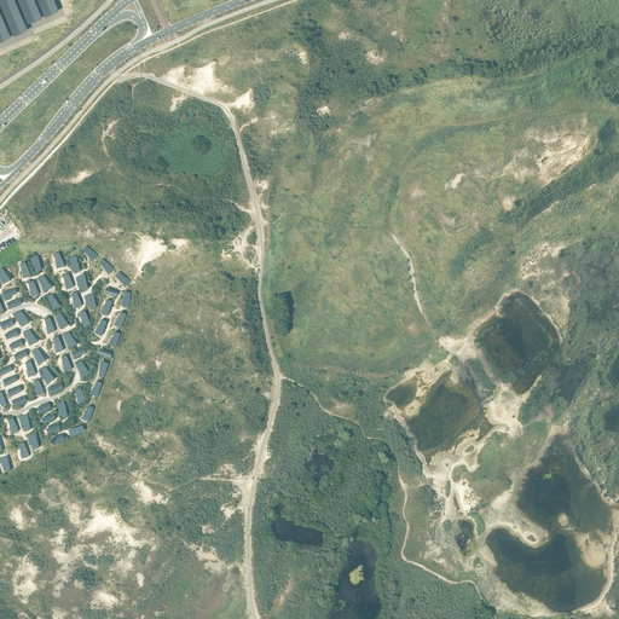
[(86,246),(82,249),(94,259),(98,255),(86,246)]
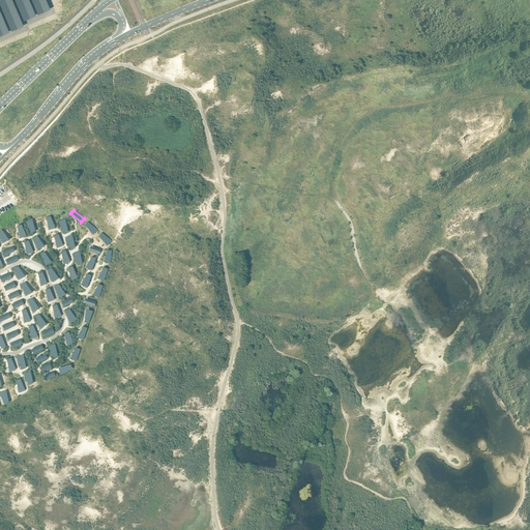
[(50,215),(46,217),(51,229),(55,228),(50,215)]
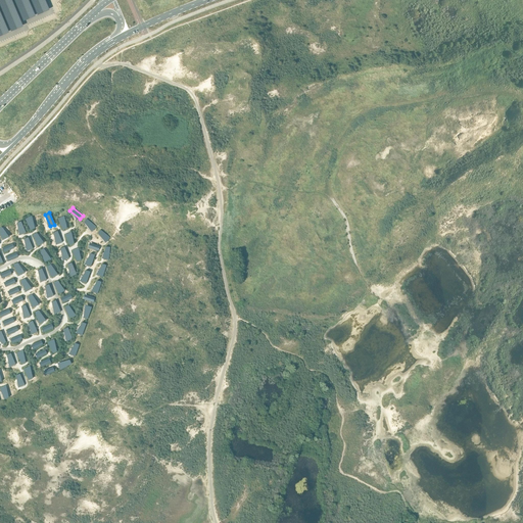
[(30,217),(26,219),(31,230),(35,229),(30,217)]
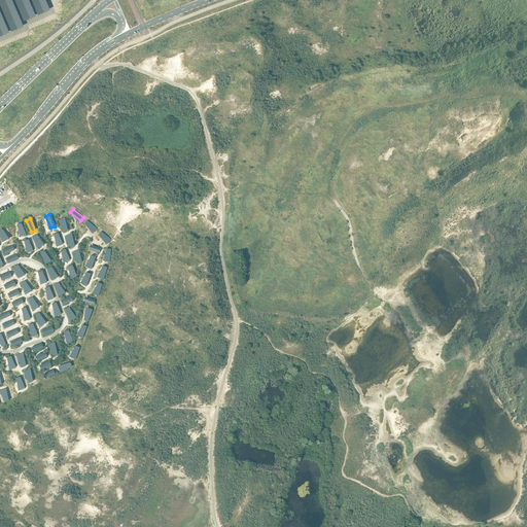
[(62,218),(58,220),(63,232),(67,230),(62,218)]
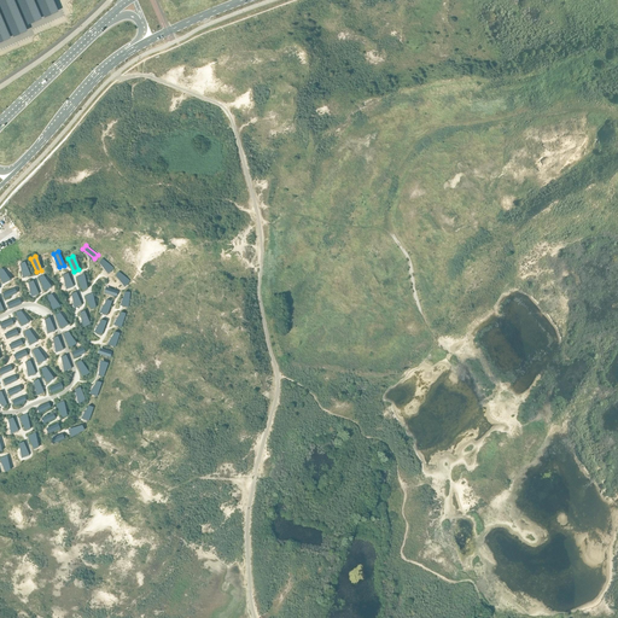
[(103,258),(99,262),(110,272),(114,267),(103,258)]
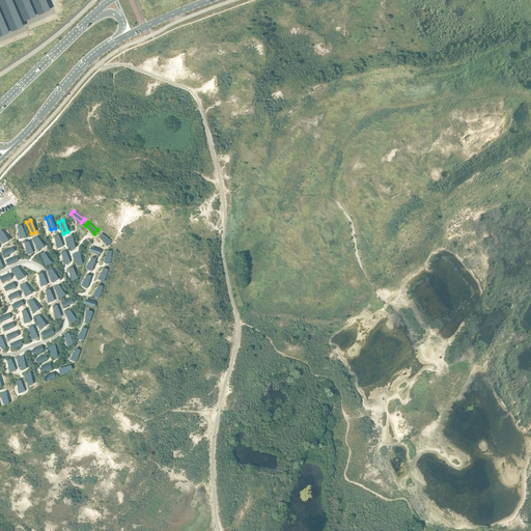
[(21,224),(17,226),(22,239),(26,236),(21,224)]
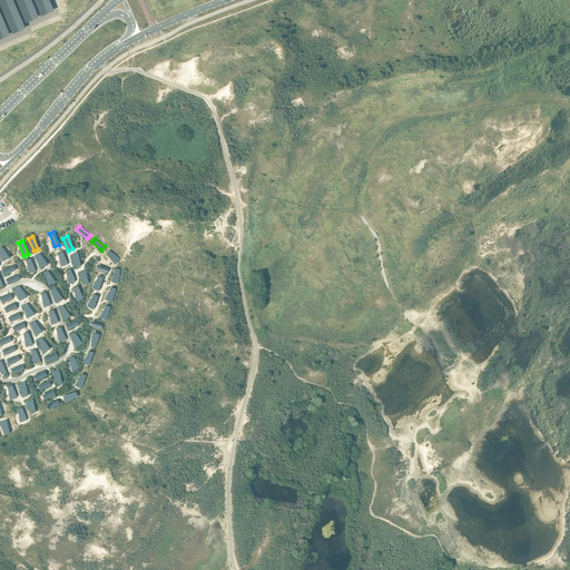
[(109,251),(106,254),(117,263),(120,258),(109,251)]
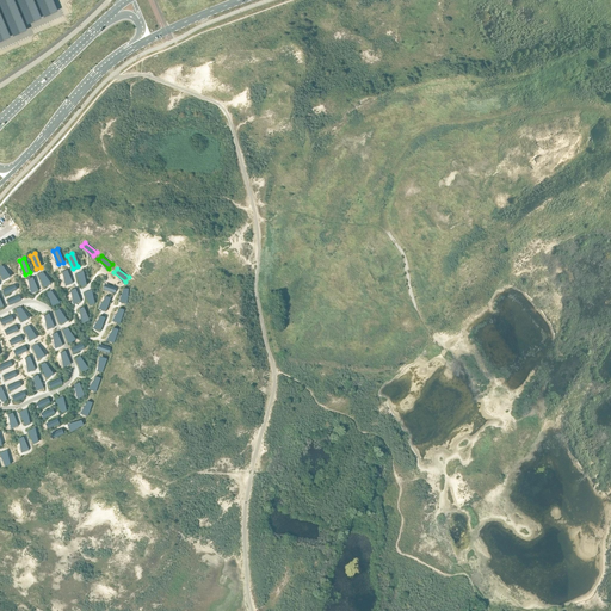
[(67,270),(62,271),(68,285),(73,283),(67,270)]
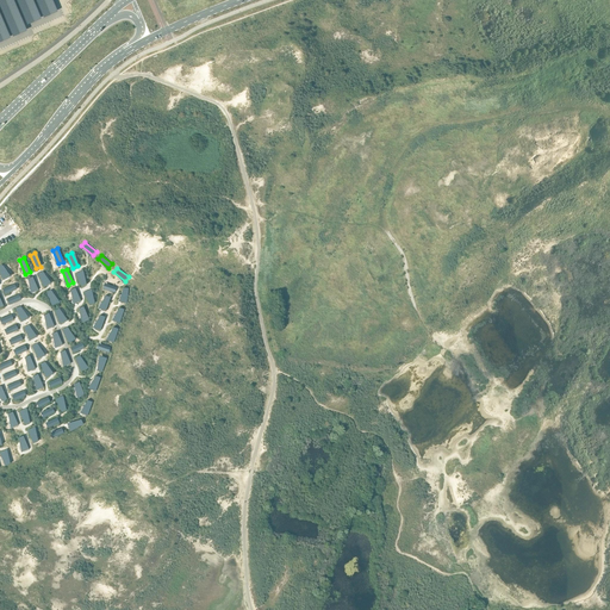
[(42,272),(37,274),(43,287),(49,285),(42,272)]
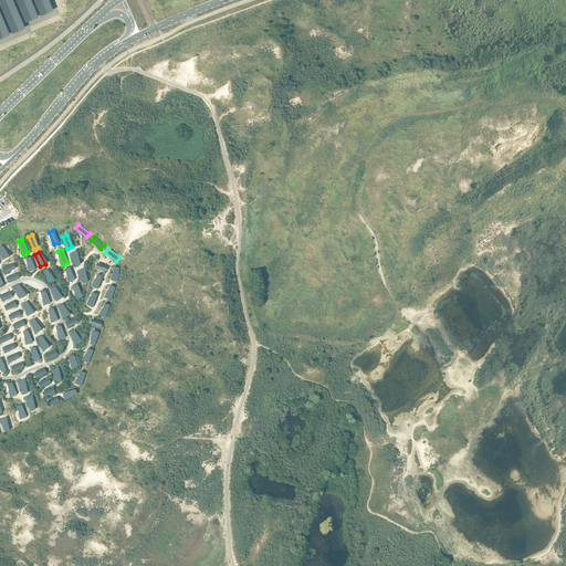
[(74,252),(70,253),(75,266),(80,264),(74,252)]
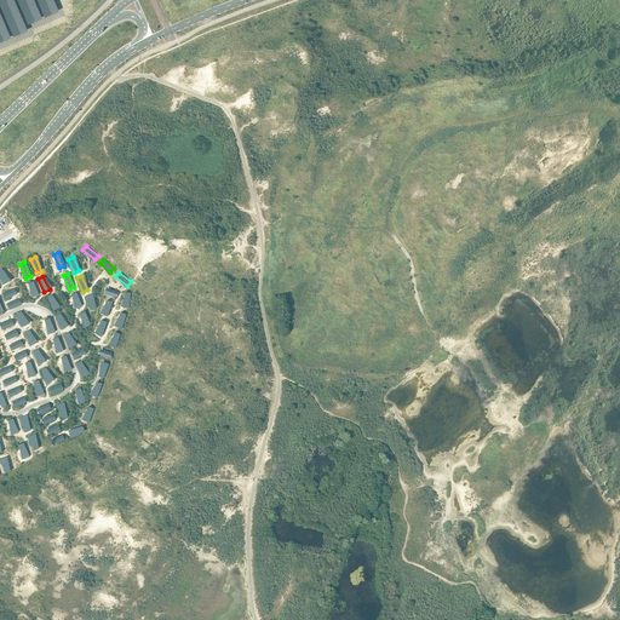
[(33,281),(28,283),(34,297),(39,294),(33,281)]
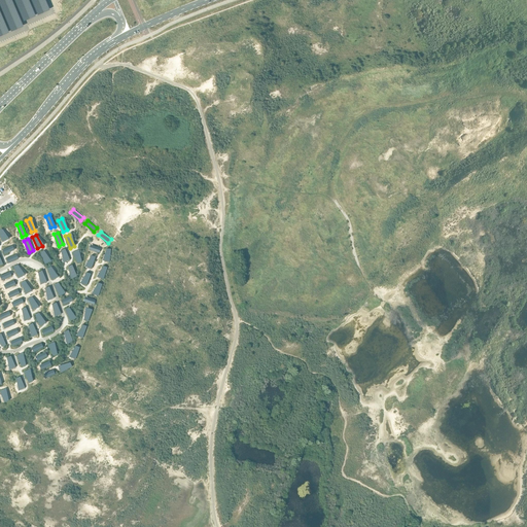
[(65,248),(61,250),(66,261),(70,260),(65,248)]
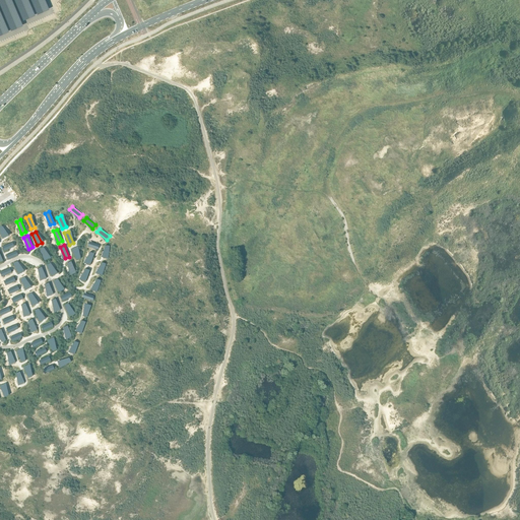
[(43,247),(39,249),(44,260),(48,258),(43,247)]
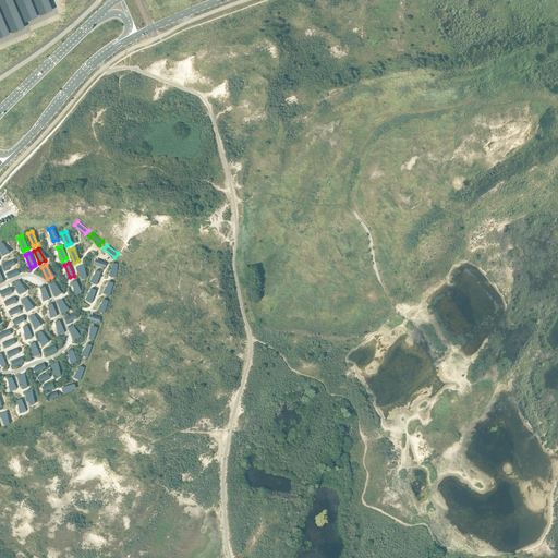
[(81,265),(76,267),(82,279),(86,277),(81,265)]
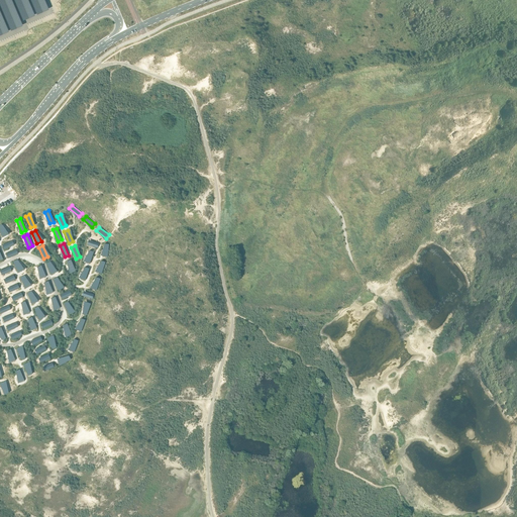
[(90,250),(86,262),(90,264),(94,251),(90,250)]
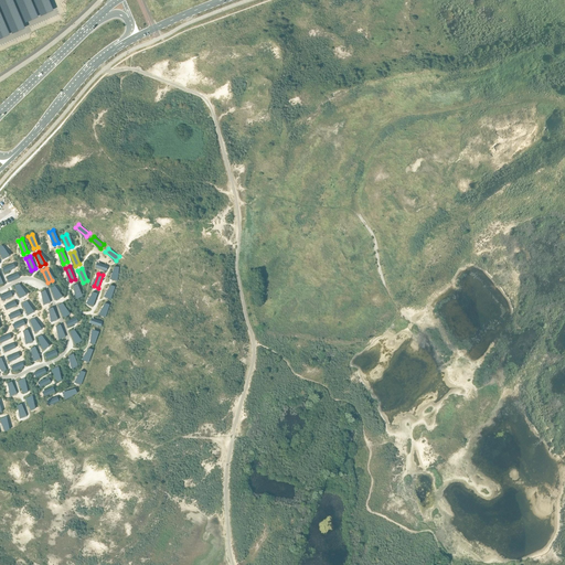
[(77,284),(73,286),(78,298),(83,296),(77,284)]
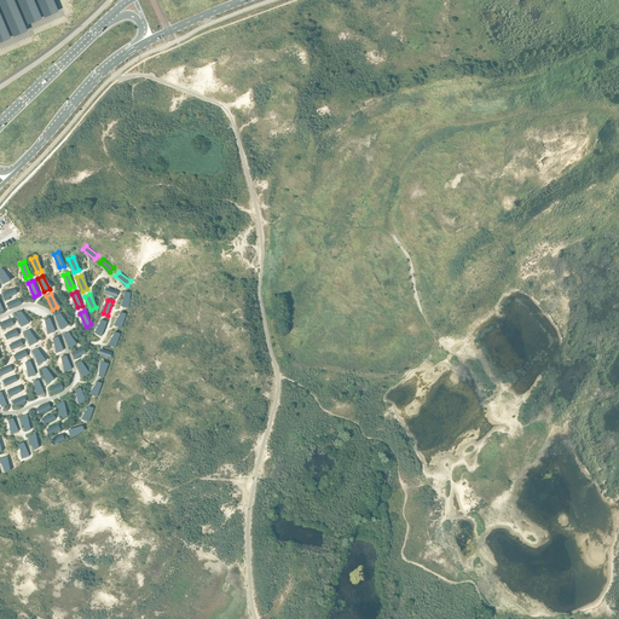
[(21,312),(16,314),(22,328),(27,325),(21,312)]
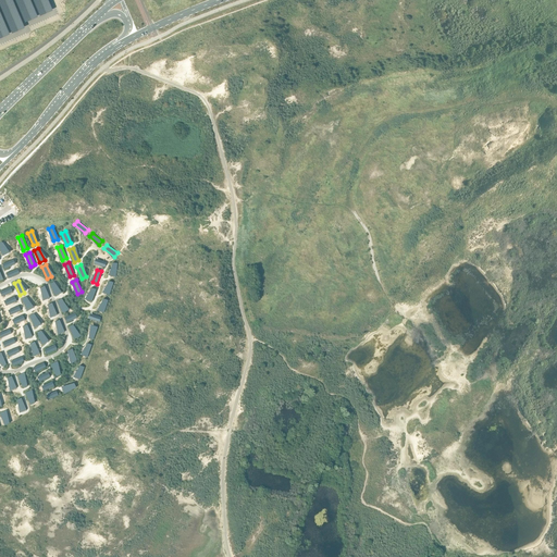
[(109,281),(104,294),(109,295),(113,282),(109,281)]
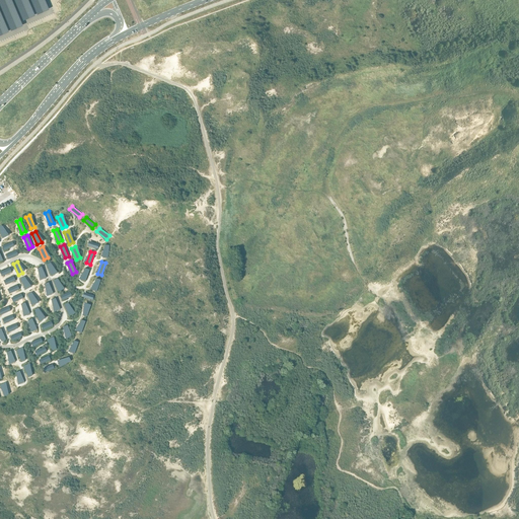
[(50,263),(46,265),(51,276),(55,274),(50,263)]
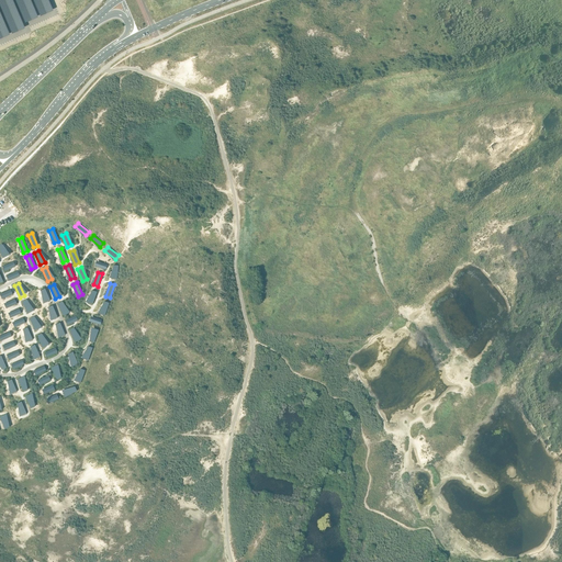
[(45,289),(41,291),(46,303),(51,301),(45,289)]
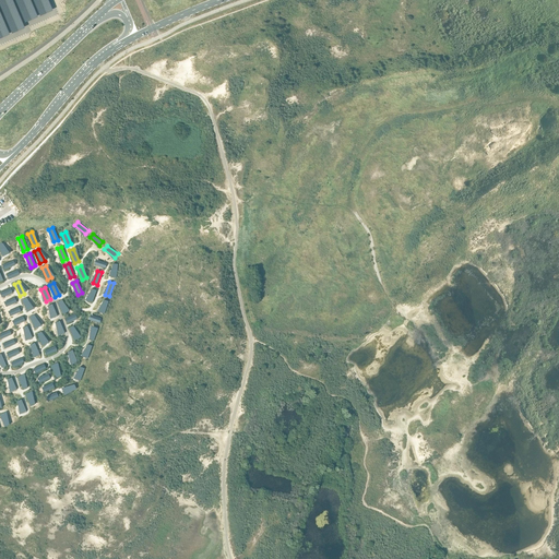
[(92,288),(87,301),(92,302),(96,290),(92,288)]
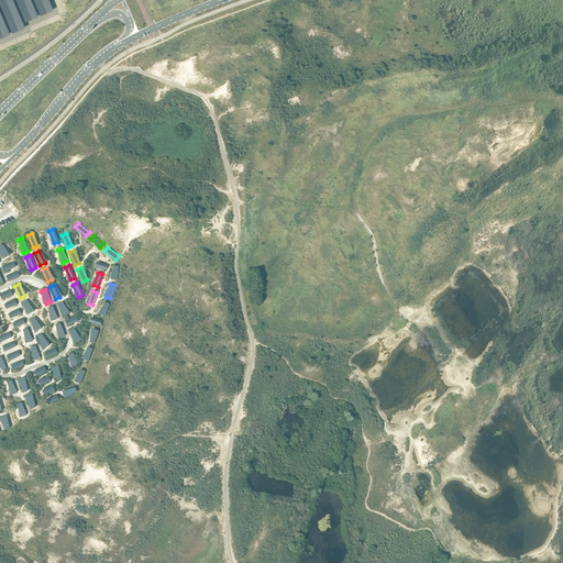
[(26,300),(22,302),(28,315),(32,312),(26,300)]
